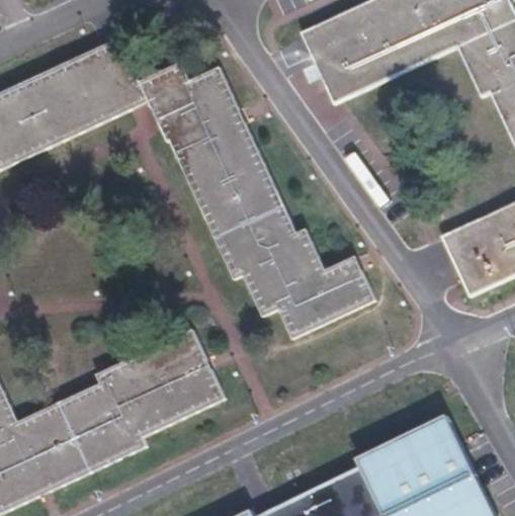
[(490,90),(514,144),(514,200),(442,234),(469,294),(514,273),(514,14),(508,0),(368,0),(302,31),(315,61),(322,74),(334,101),(458,44),(482,94),(490,90)]
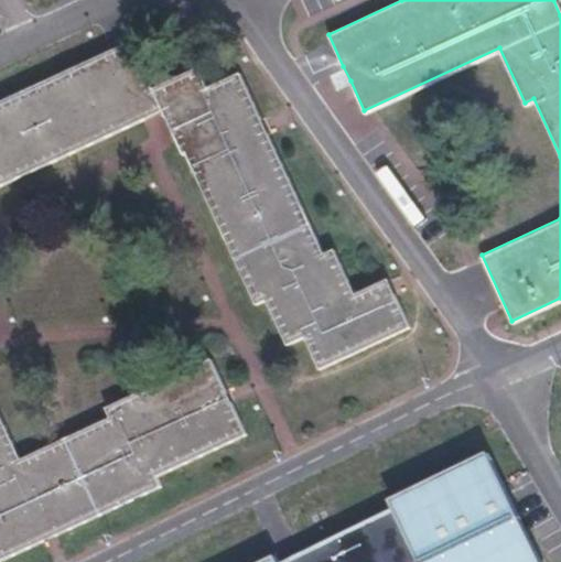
[(284,343),(303,335),(317,367),(408,325),(392,292),(385,295),(379,281),(353,292),(332,247),(323,252),(267,131),(259,134),(252,120),(260,117),(238,72),(206,86),(196,66),(151,87),(129,40),(128,41),(136,56),(119,64),(111,49),(0,99),(0,557),(41,538),(36,527),(51,520),(56,531),(158,484),(153,474),(244,433),(228,399),(222,402),(217,393),(225,390),(209,357),(104,406),(108,417),(19,457),(0,417),(0,183),(143,117),(136,101),(152,95),(160,110),(161,109),(181,153),(185,151),(255,303),(265,298),(284,343)]
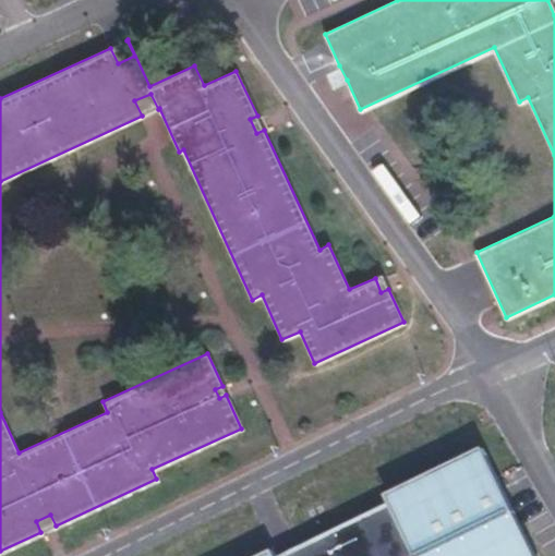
[(134,56),(127,40),(110,48),(118,63),(134,56)]
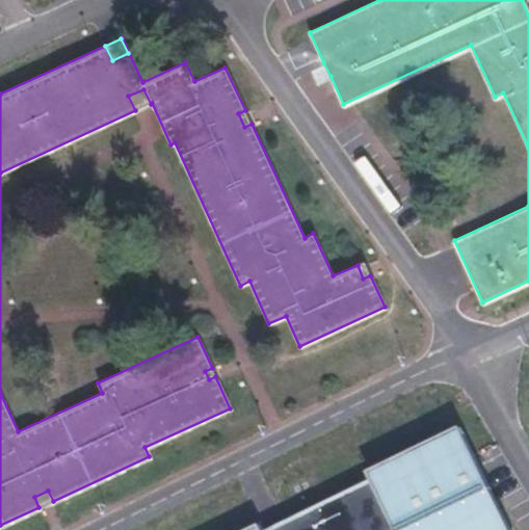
[(331,76),(323,62),(308,70),(314,83),(331,76)]
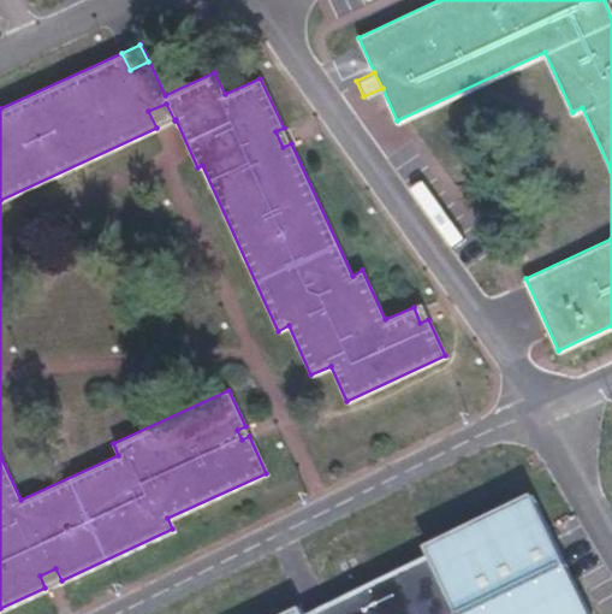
[(156,128),(174,120),(166,104),(148,111),(156,128)]
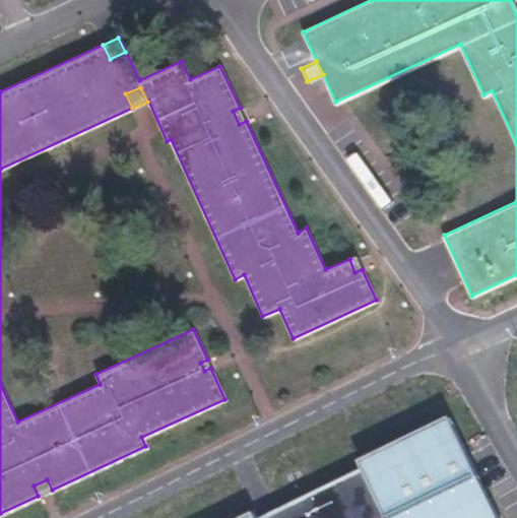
[(246,121),(240,108),(233,111),(239,124),(246,121)]
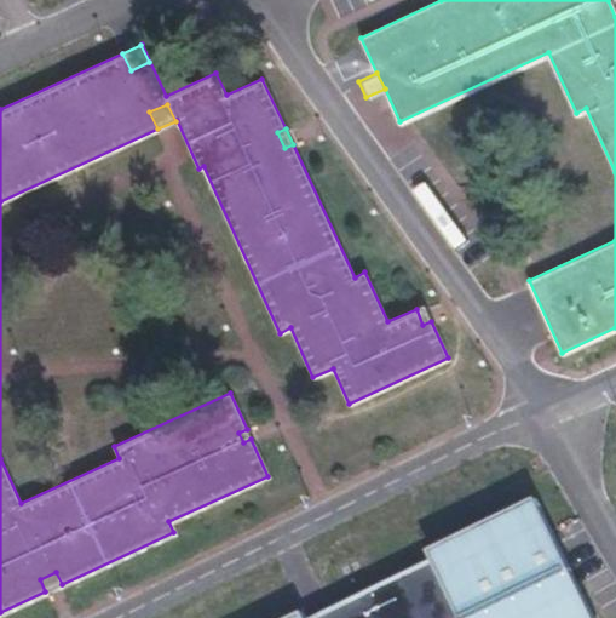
[(431,321),(424,305),(416,309),(422,325),(431,321)]
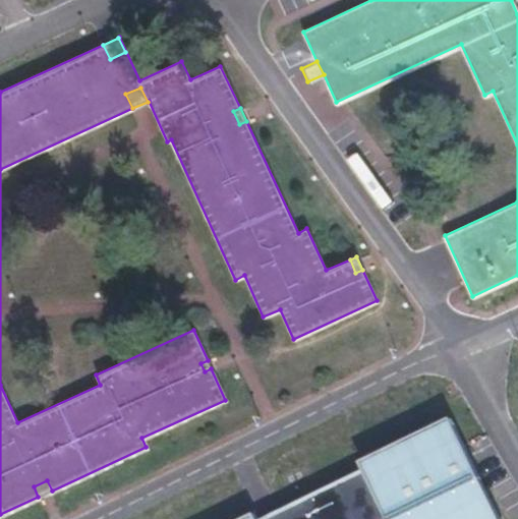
[(205,371),(211,368),(208,360),(200,363),(205,371)]
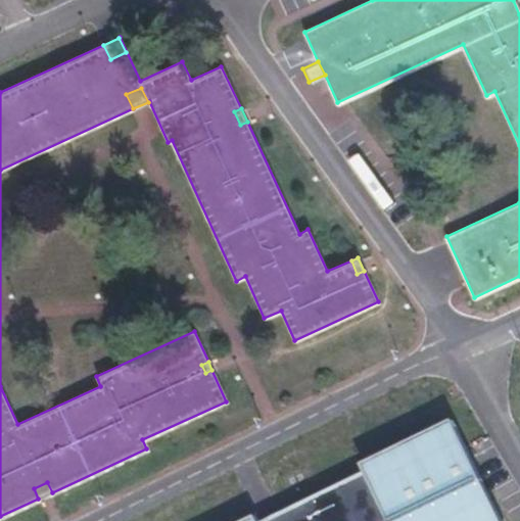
[(257,520),(253,513),(236,520),(500,520),(450,418),(360,460),(364,469),(258,520),(257,520)]
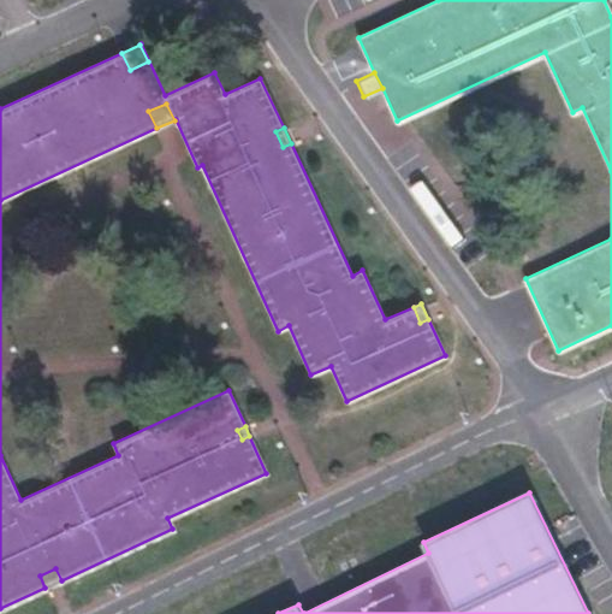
[(40,576),(45,588),(61,580),(55,568),(40,576)]
